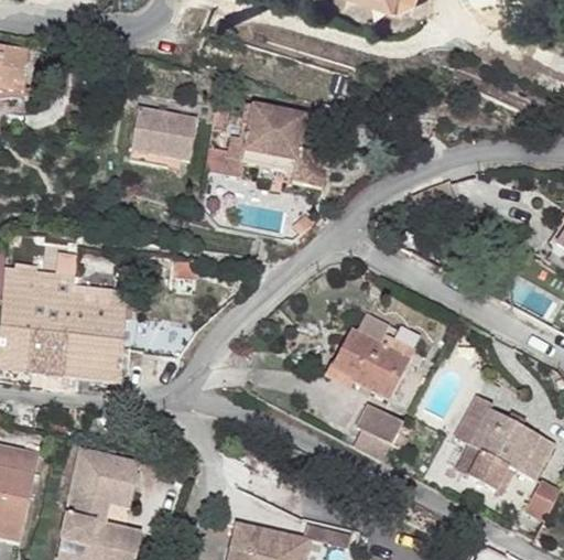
[(0,86),(14,88),(15,79),(25,81),(31,49),(0,43),(0,86)]
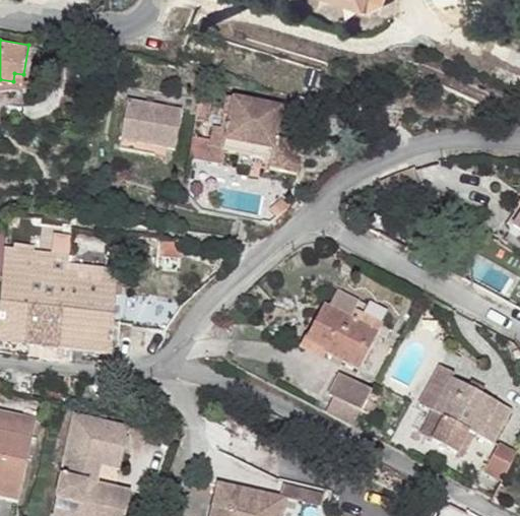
[(21,89),(23,74),(14,73),(13,81),(0,79),(0,89),(15,88),(21,89)]
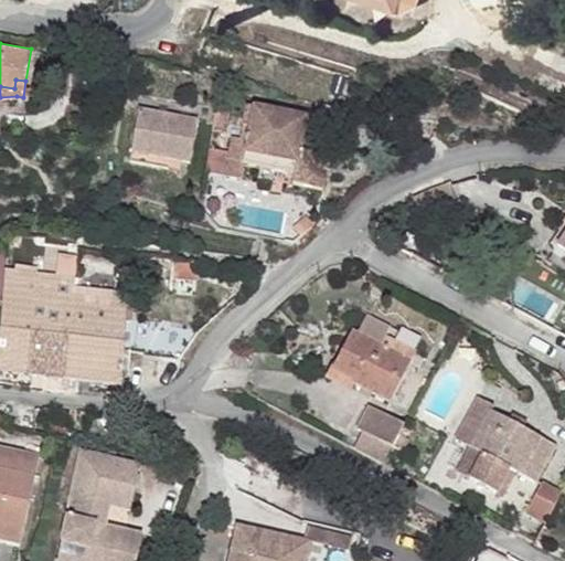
[(247,101),(244,123),(251,124),(266,126),(264,140),(248,138),(231,135),(228,148),(225,172),(241,176),(243,161),(289,170),(287,180),(318,186),(323,150),(300,146),(306,112),(247,101)]
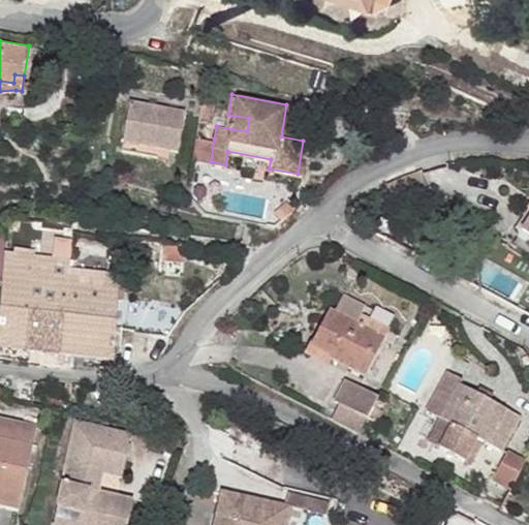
[(185,110),(130,100),(121,150),(158,157),(159,149),(178,151),(185,110)]
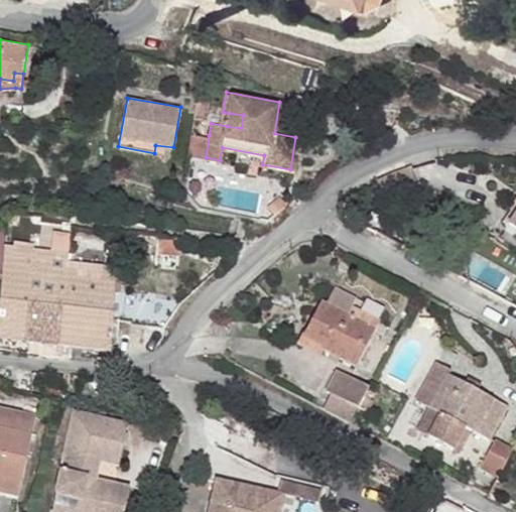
[(197,98),(194,115),(206,117),(210,99),(197,98)]
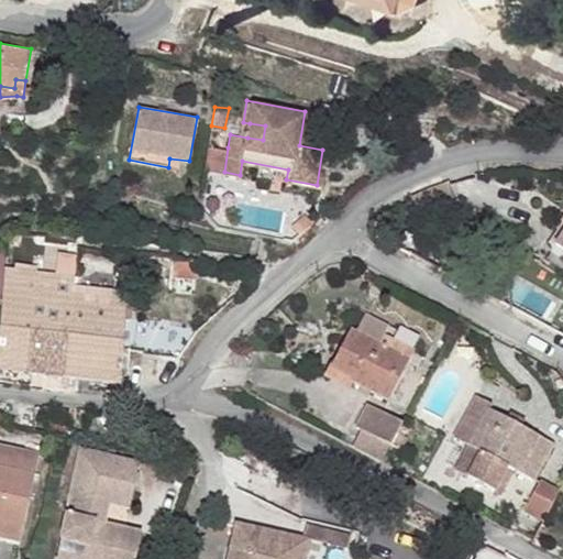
[(250,123),(247,138),(263,140),(265,125),(250,123)]
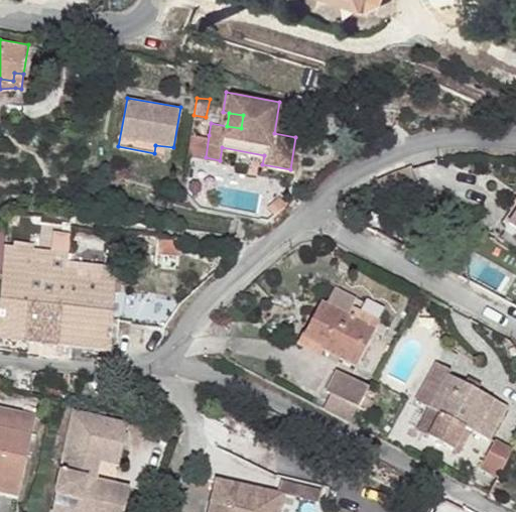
[(206,157),(209,135),(191,132),(187,155),(206,157)]
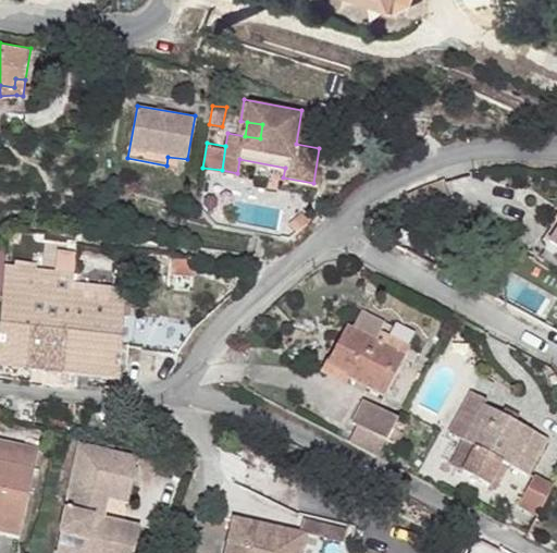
[(407,182),(412,192),(420,187),(416,177),(407,182)]
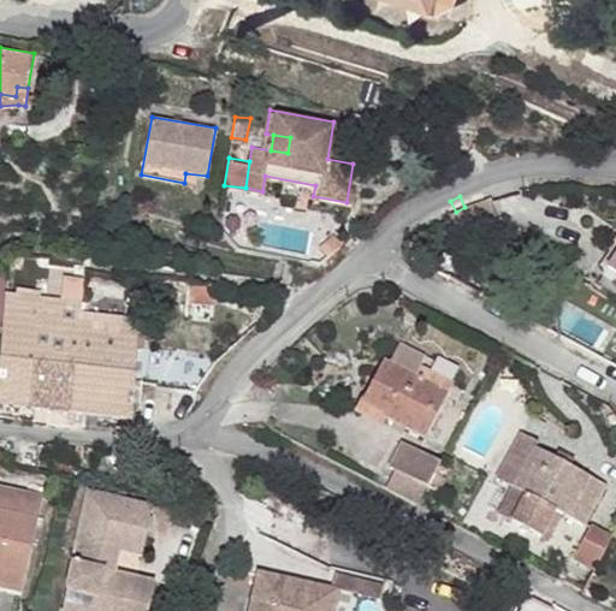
[(217,282),(191,278),(189,300),(214,303),(217,282)]
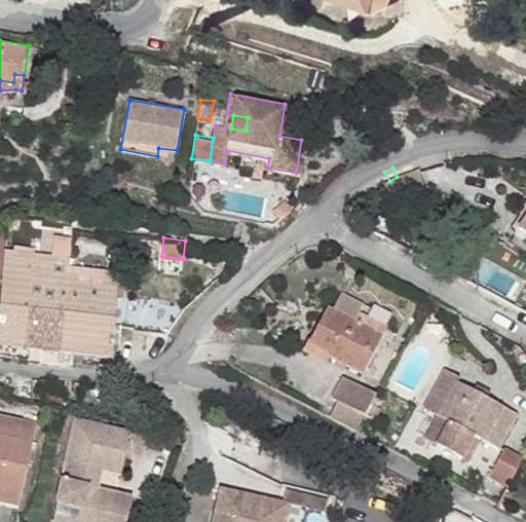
[(22,280),(23,264),(25,250),(4,248),(2,277),(0,303),(0,344),(29,346),(61,349),(105,353),(113,355),(115,322),(134,324),(134,331),(164,334),(184,305),(172,298),(117,294),(118,269),(72,266),(72,268),(71,284),(22,280)]
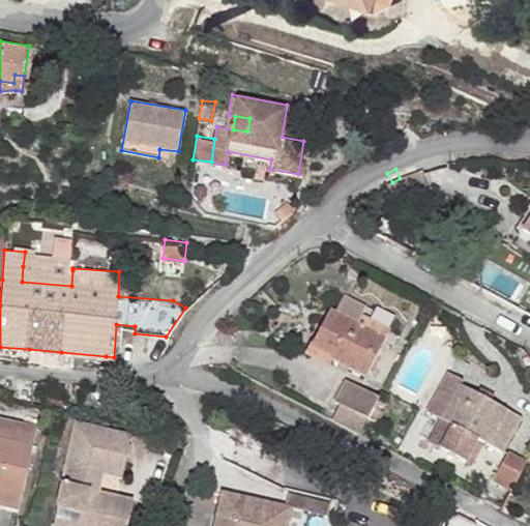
[(72,270),(23,266),(22,282),(71,286),(72,270)]
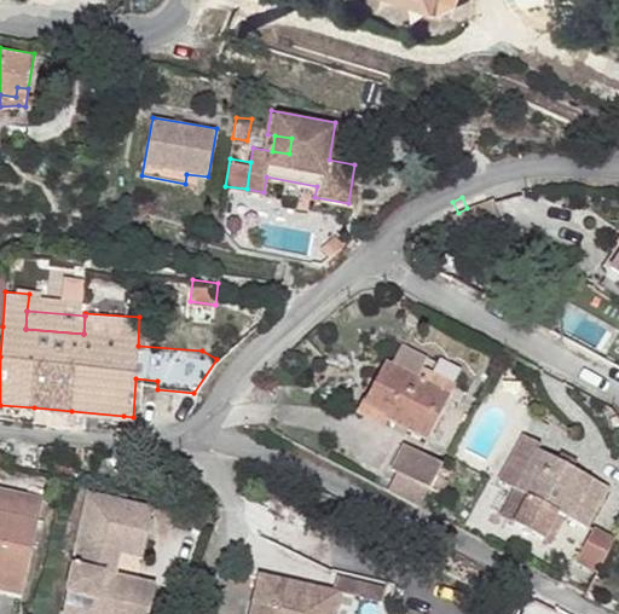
[(427,436),(450,393),(417,376),(422,364),(426,354),(401,342),(392,363),(383,359),(364,400),(387,412),(386,415),(389,417),(427,436)]
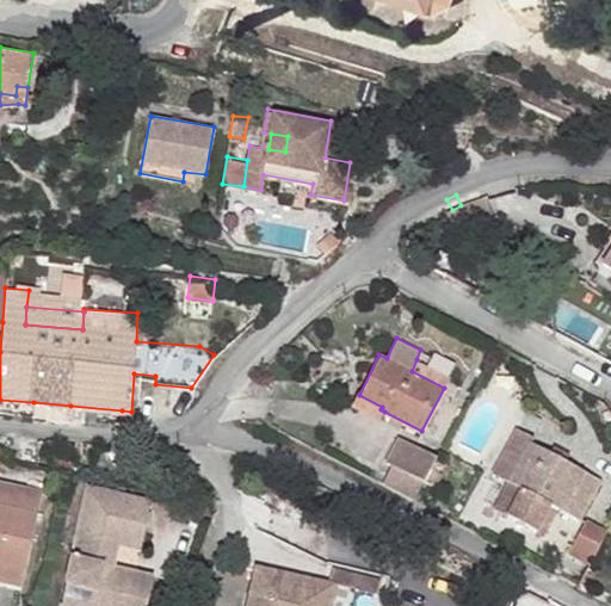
[(450,377),(417,359),(412,371),(444,388),(450,377)]
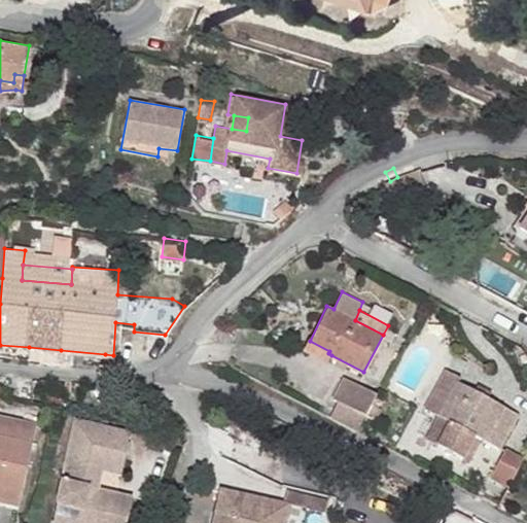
[(329,351),(310,341),(304,352),(327,363),(331,355),(328,353),(329,351)]
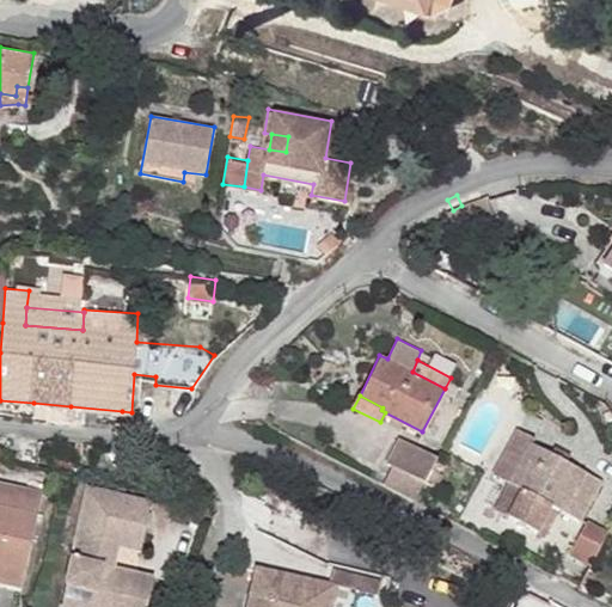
[(34,414),(63,417),(63,414),(71,414),(71,406),(34,403),(34,414)]
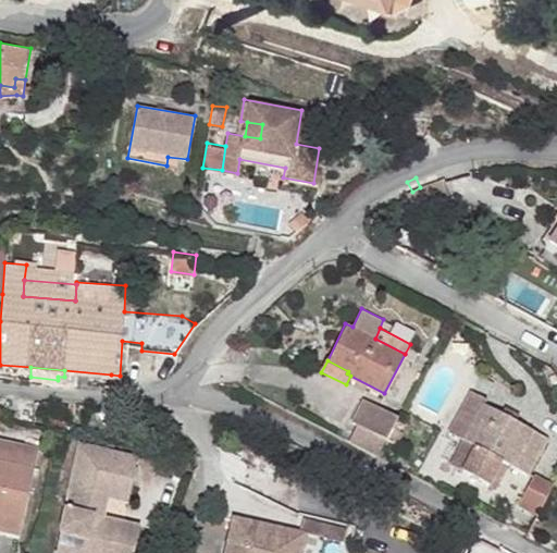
[(110,383),(120,383),(120,376),(111,375),(110,383)]
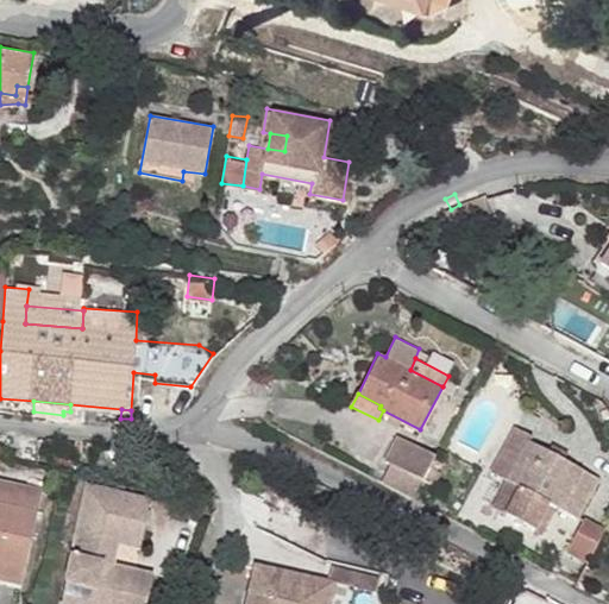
[(384,458),(422,478),(435,452),(397,433),(384,458)]
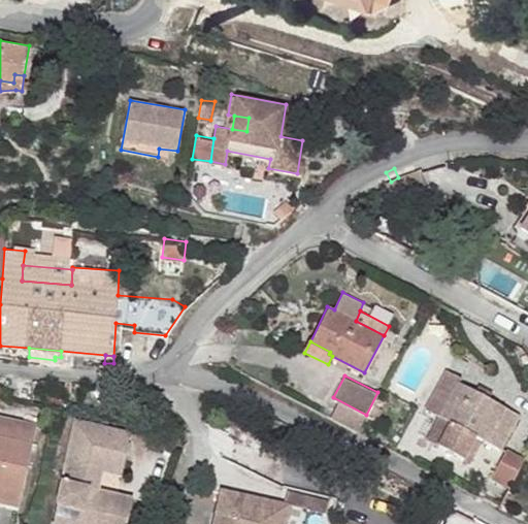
[(446,377),(428,408),(441,416),(452,422),(439,446),(463,459),(476,434),(482,437),(501,448),(519,413),(459,380),(458,382),(446,377)]
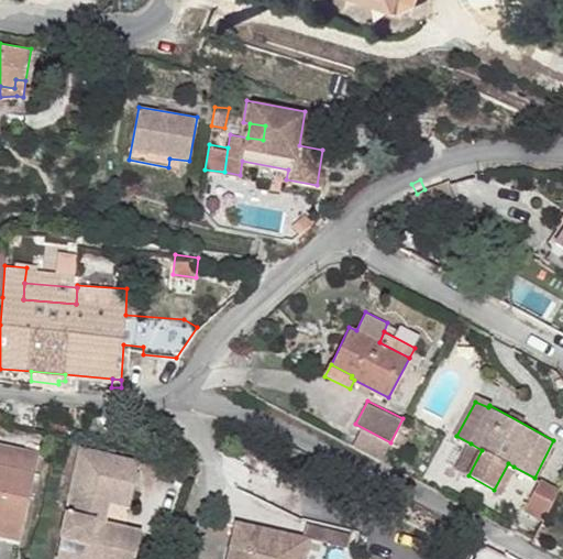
[(0,519),(22,525),(37,451),(0,444),(0,519)]
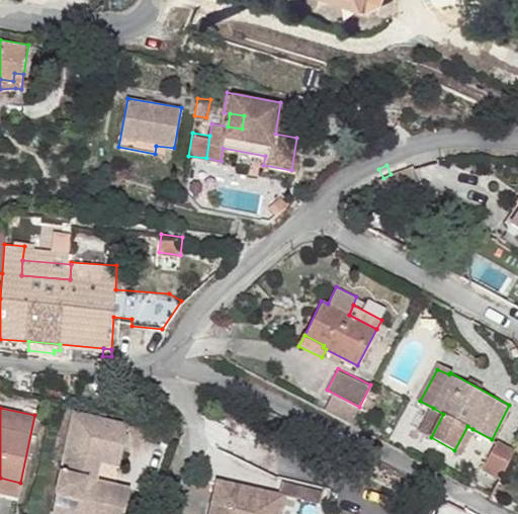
[(443,414),(433,408),(420,432),(431,437),(443,414)]
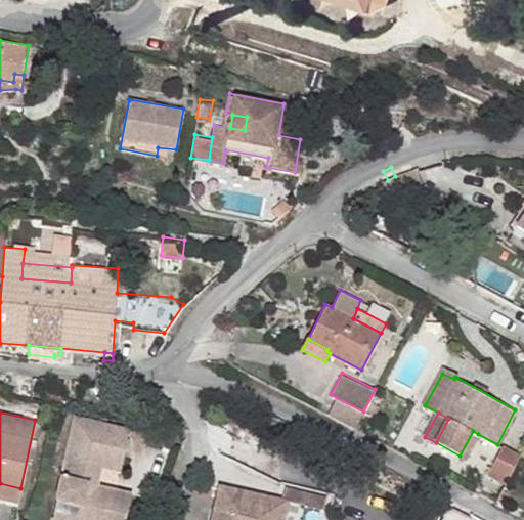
[(127,427),(74,415),(50,519),(78,519),(79,518),(86,519),(122,519),(129,492),(94,484),(99,465),(118,469),(127,427)]
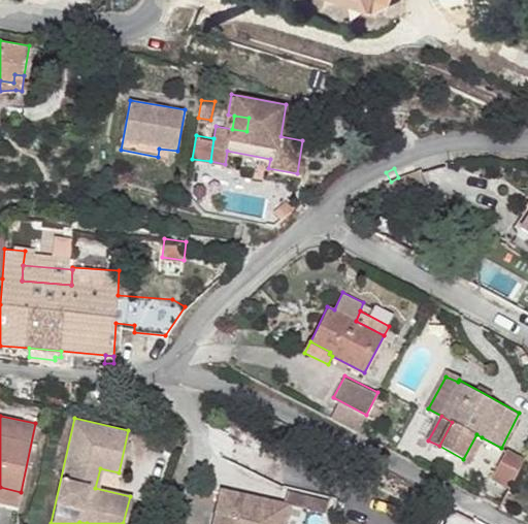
[(482,437),(476,434),(463,459),(469,461),(482,437)]
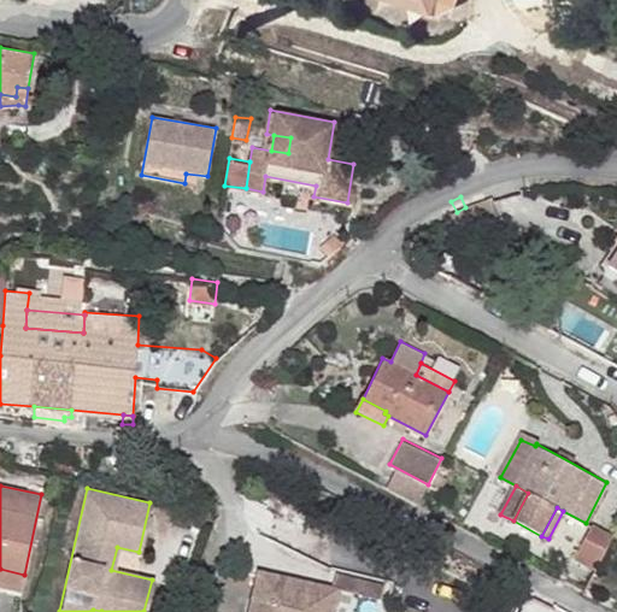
[(597,565),(612,535),(591,523),(576,553),(597,565)]
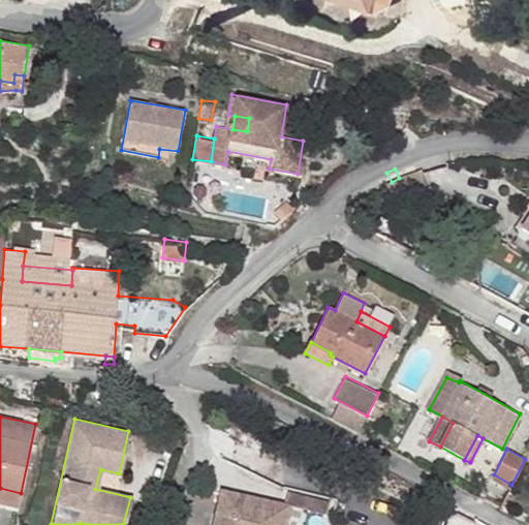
[(0,505),(17,510),(21,493),(0,488),(0,505)]
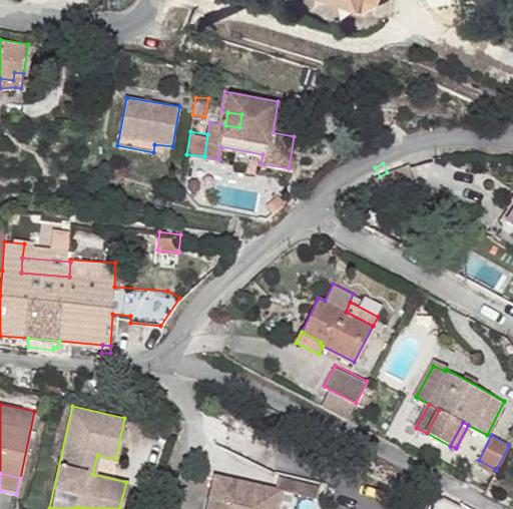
[(231,482),(212,475),(200,508),(273,508),(278,496),(252,488),(245,492),(230,487),(231,482)]
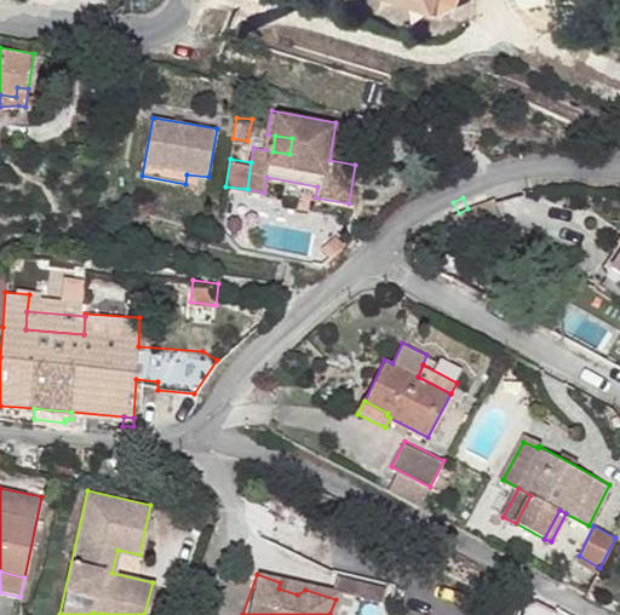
[(305,590),(280,582),(279,588),(297,595),(305,590)]
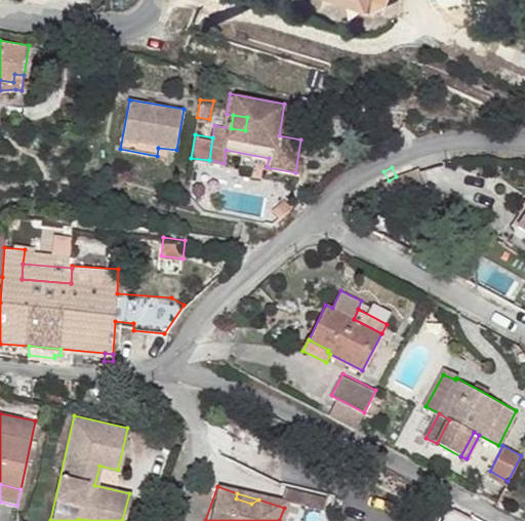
[(282,493),(279,506),(284,508),(320,518),(323,507),(282,493)]
